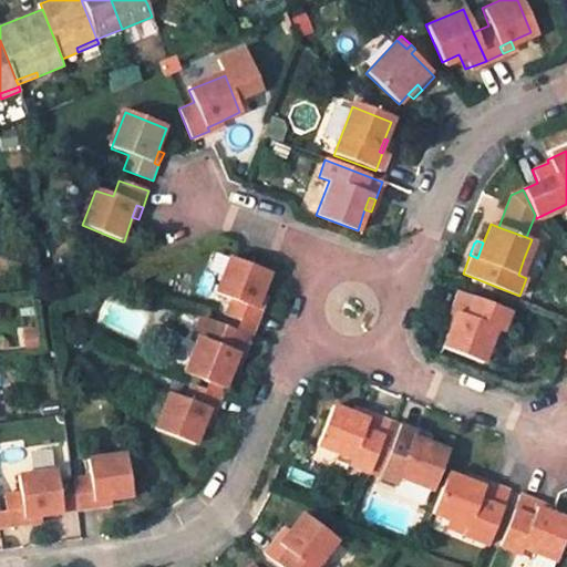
[(255,306),(260,292),(269,272),(229,258),(216,296),(230,300),(225,315),(239,320),(254,327),(260,309),(260,308),(255,306)]
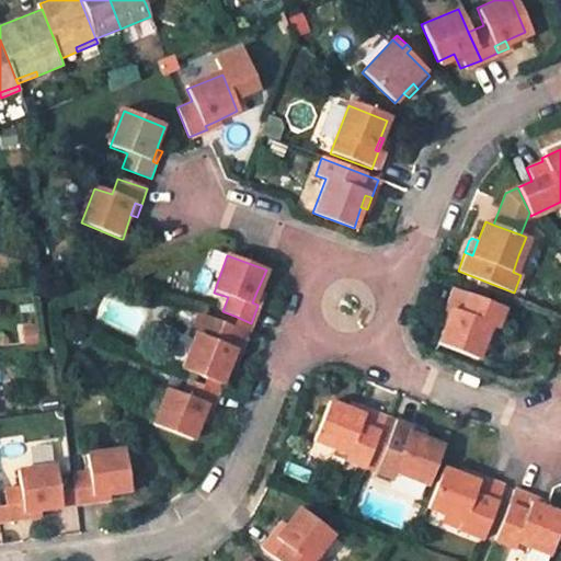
[(521,275),(526,258),(518,255),(513,272),(521,275)]
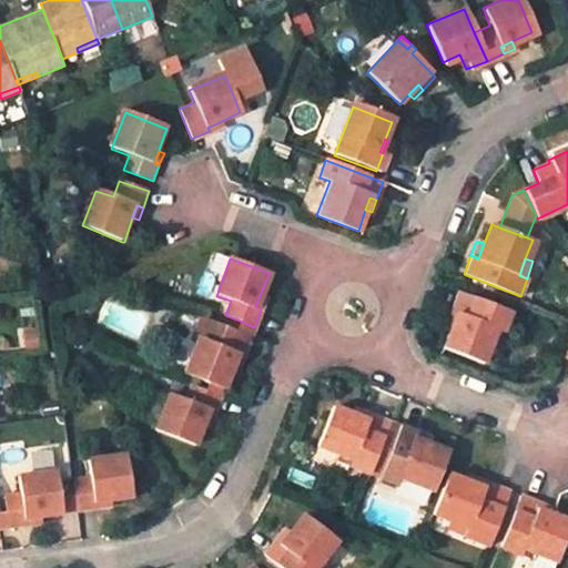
[(484,362),(496,327),(501,331),(509,310),(459,291),(450,312),(457,314),(450,331),(444,346),(484,362)]
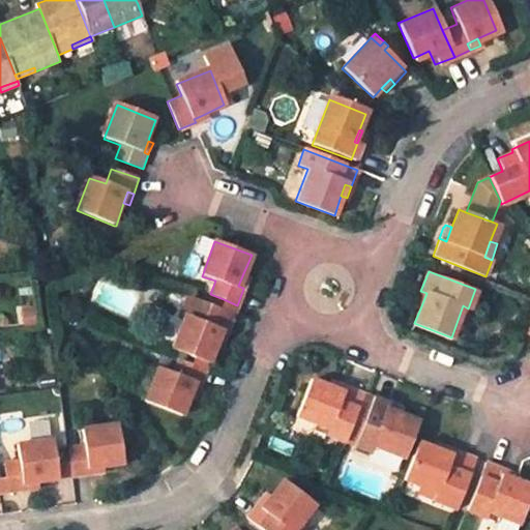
[(243,289),(247,275),(243,273),(238,286),(243,288),(243,289)]
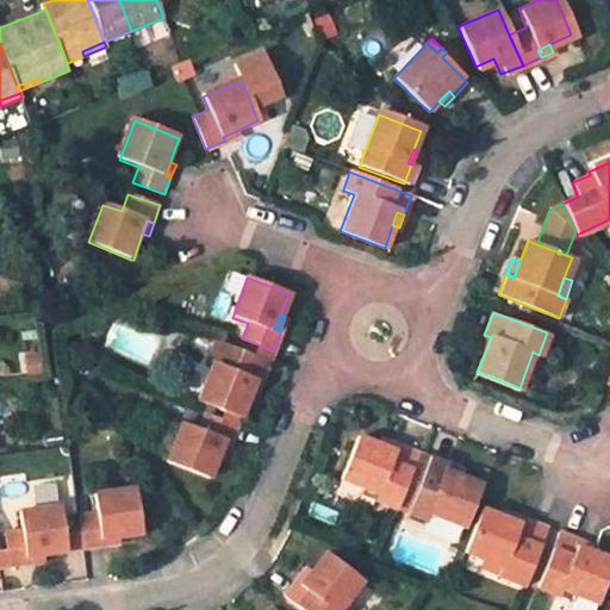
[(484,355),(491,337),(484,335),(477,352),(484,355)]
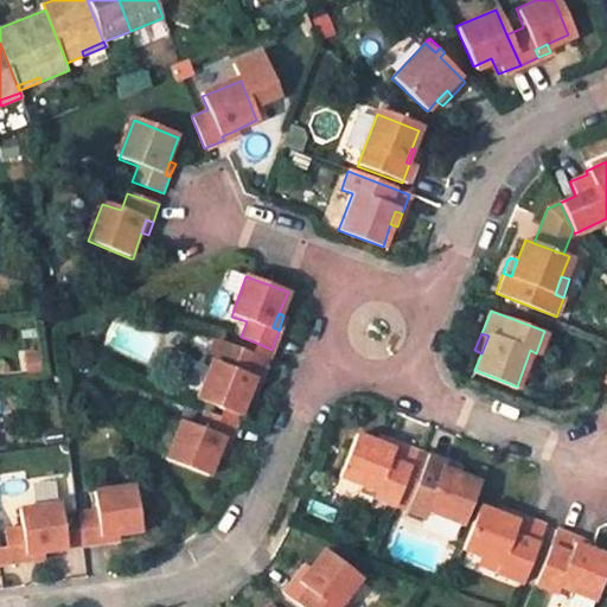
[(247,395),(253,379),(259,382),(268,359),(253,353),(213,339),(205,362),(211,364),(198,401),(224,410),(240,415),(247,395)]
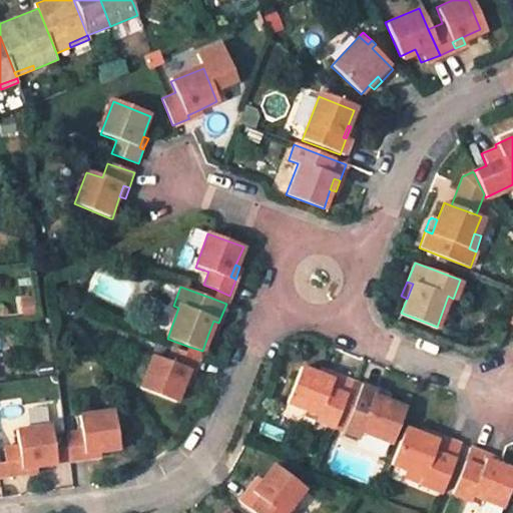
[(213,299),(226,304),(229,296),(216,290),(213,299)]
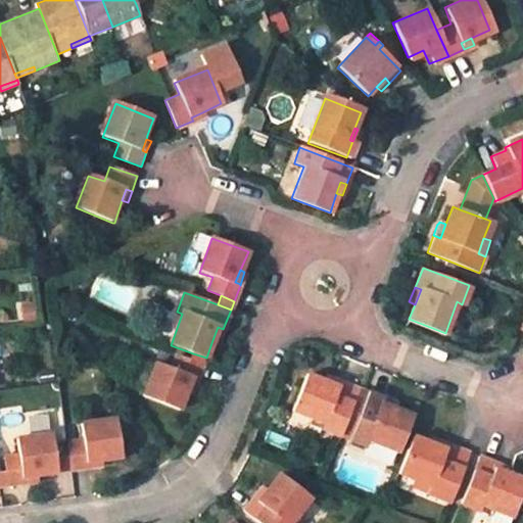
[(219,341),(223,329),(218,327),(212,340),(219,341)]
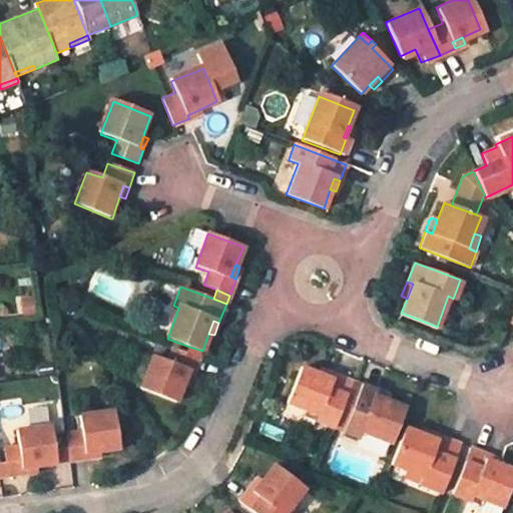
[(152,359),(140,388),(177,401),(185,383),(189,373),(194,374),(200,358),(187,353),(171,347),(164,364),(152,359)]
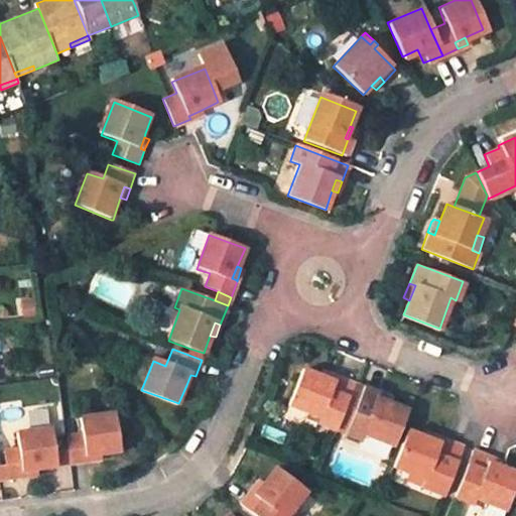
[(204,353),(190,349),(188,355),(202,360),(204,353)]
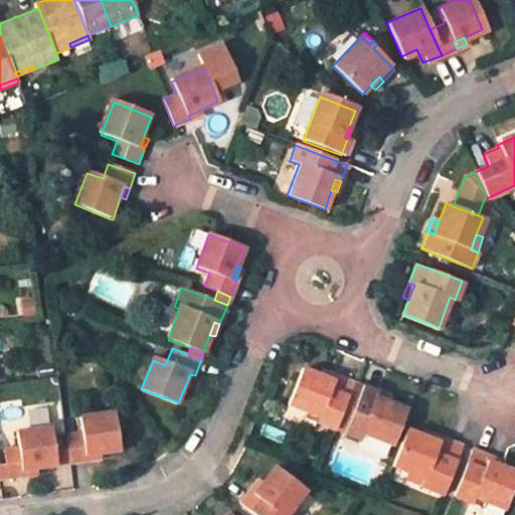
[(334,382),(319,376),(304,371),(291,406),(320,418),(318,424),(337,432),(355,383),(337,376),(334,382)]
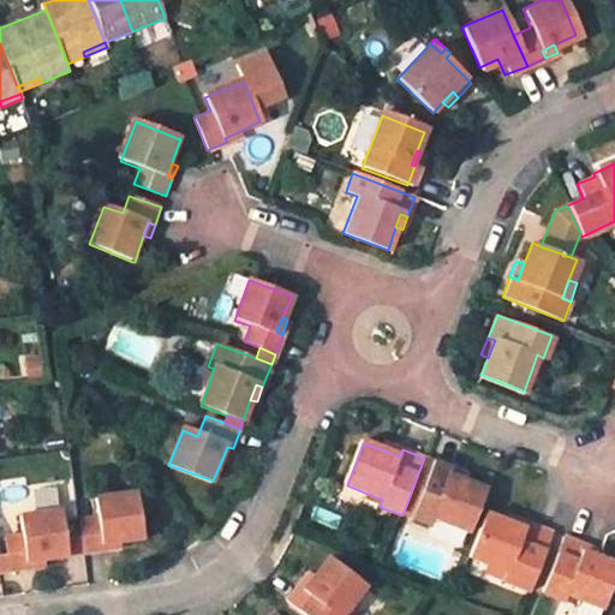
[(381,449),(399,457),(402,449),(384,443),(381,449)]
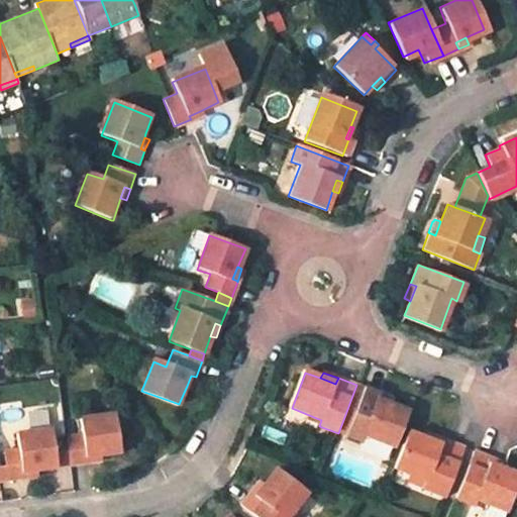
[(191,376),(187,386),(192,388),(196,377),(191,376)]
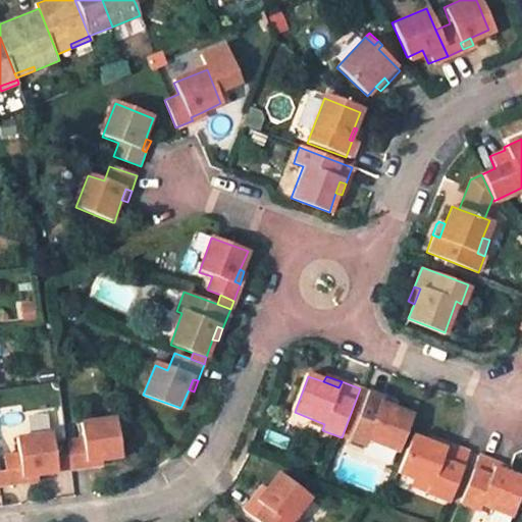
[(368,440),(399,452),(412,416),(395,409),(381,404),(383,398),(369,393),(350,440),(366,447),(368,440)]
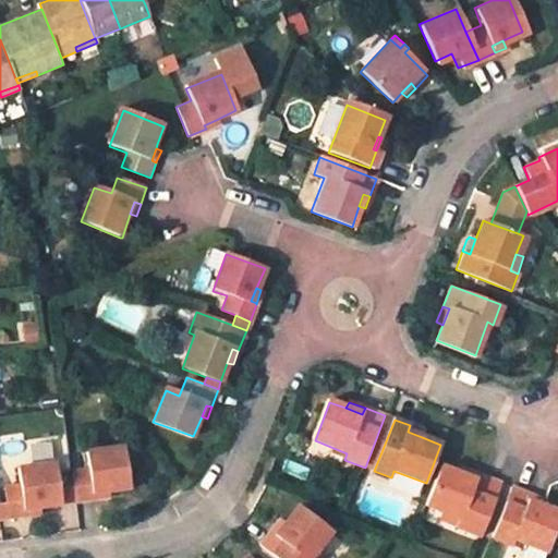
[(408,432),(422,437),(425,432),(410,425),(408,432)]
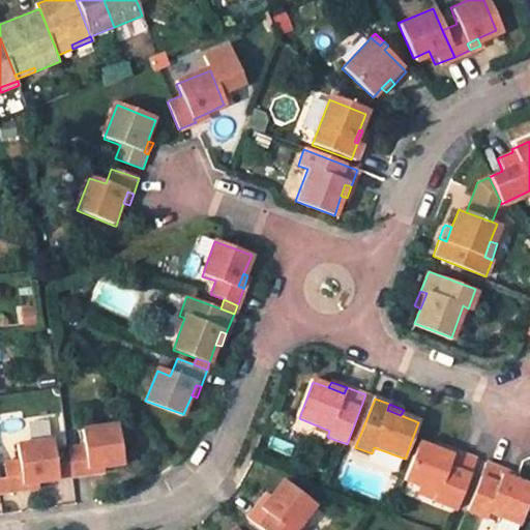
[(116,425),(83,431),(84,445),(69,447),(71,462),(74,477),(90,475),(89,468),(104,466),(121,464),(116,425)]
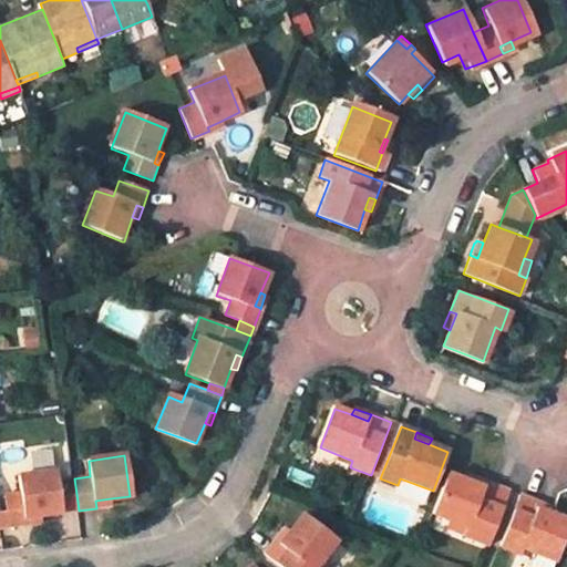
[(27,517),(42,515),(64,513),(62,496),(59,472),(21,477),(23,492),(6,495),(8,512),(10,526),(27,524),(27,517)]
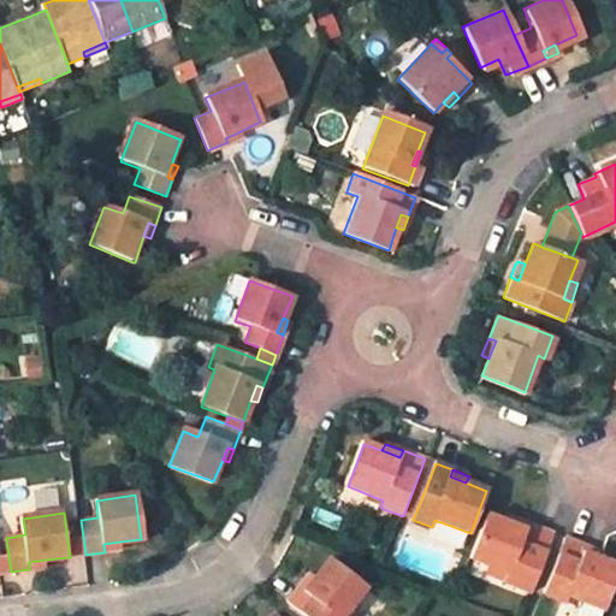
[(528,523),(511,516),(508,525),(525,531),(528,523)]
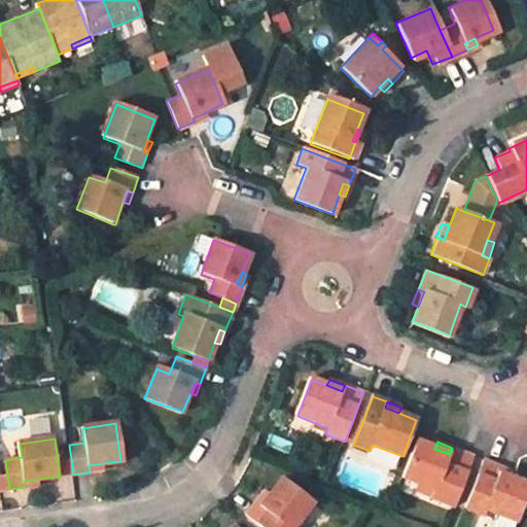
[(419,485),(434,491),(432,496),(431,499),(454,508),(473,456),(452,448),(449,454),(434,449),(418,443),(403,480),(419,485)]
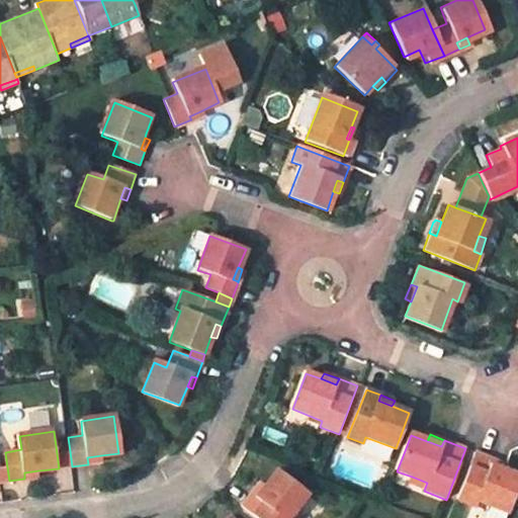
[(477,498),(507,509),(517,480),(517,473),(504,469),(504,466),(490,461),(492,456),(475,449),(457,497),(475,503),(477,498)]
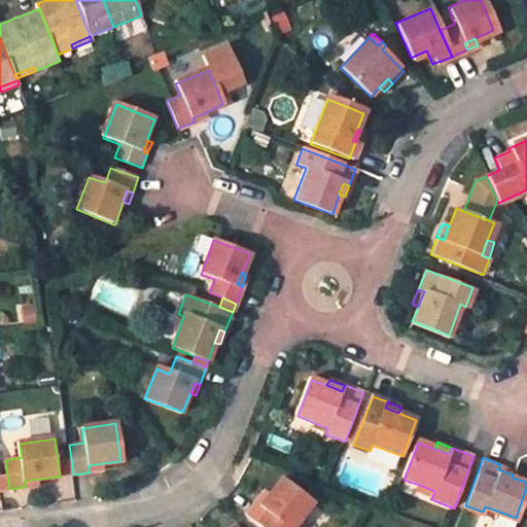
[(58,461),(60,477),(73,475),(71,459),(58,461)]
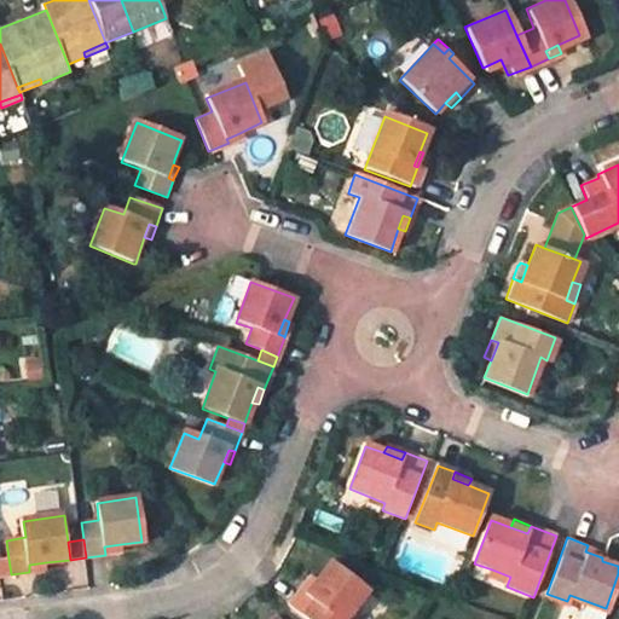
[(105,555),(121,553),(122,553),(121,544),(104,547),(105,555)]
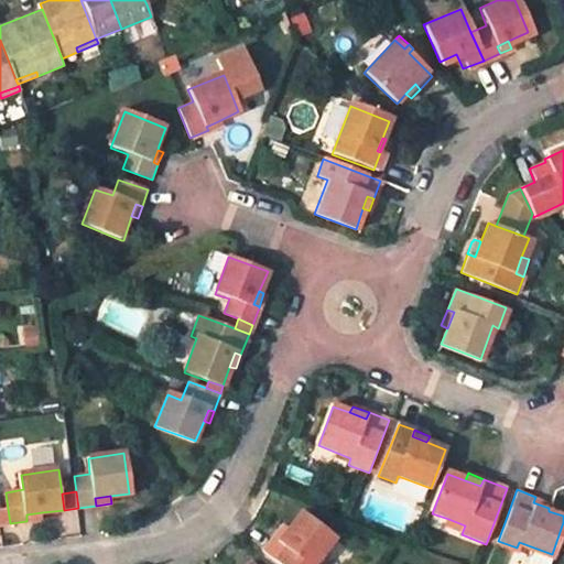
[(533,502),(549,508),(551,502),(535,497),(533,502)]
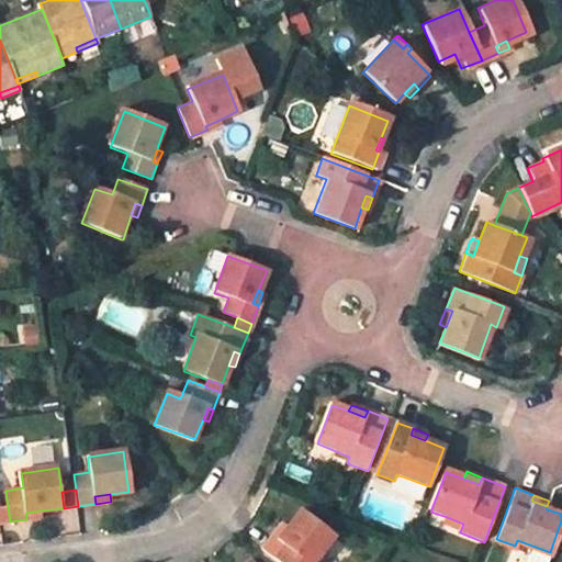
[(10,521),(8,507),(0,508),(0,510),(2,524),(10,521)]
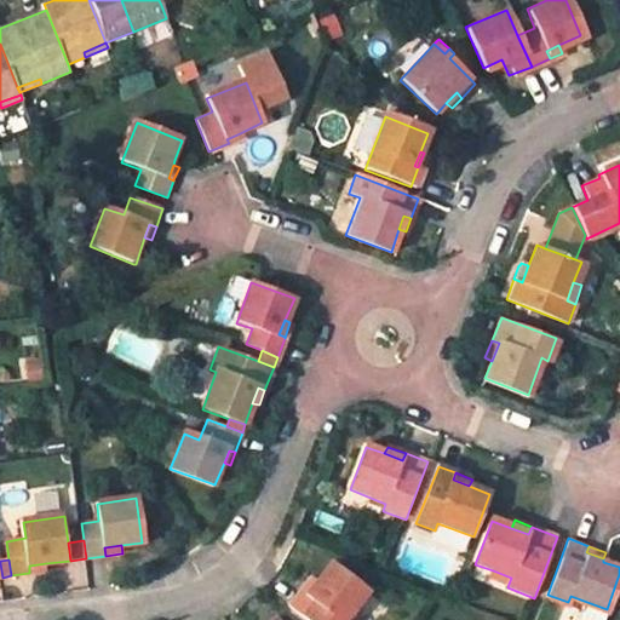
[(339,619),(366,589),(334,563),(319,583),(308,596),(303,591),(290,607),(305,619),(339,619)]
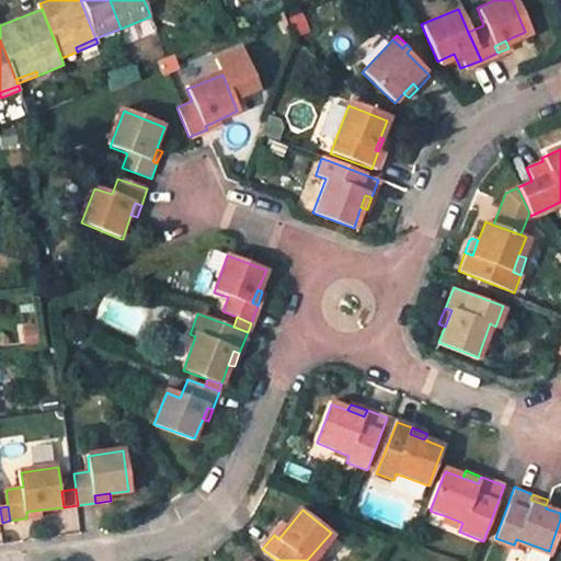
[(444,523),(460,528),(462,523),(446,516),(444,523)]
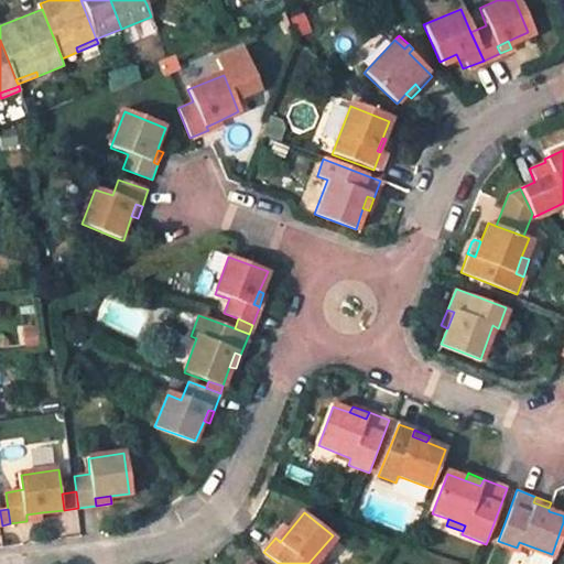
[(290,530),(284,525),(275,538),(280,542),(290,530)]
